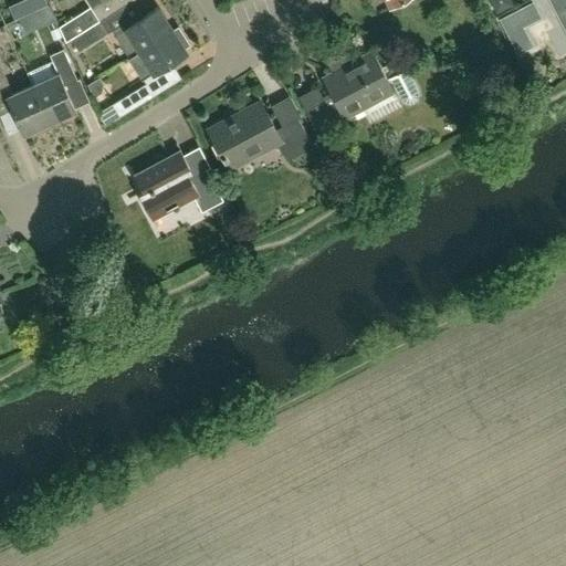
[(43,0),(30,0),(35,11),(46,6),(43,0)]
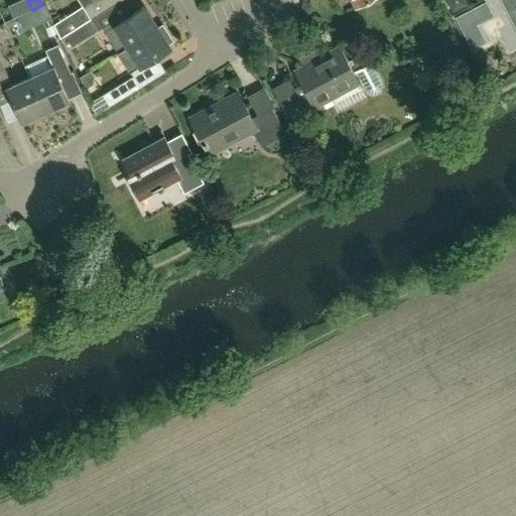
[(85,0),(88,3),(54,24),(60,38),(65,35),(75,29),(96,16),(120,0),(85,0)]
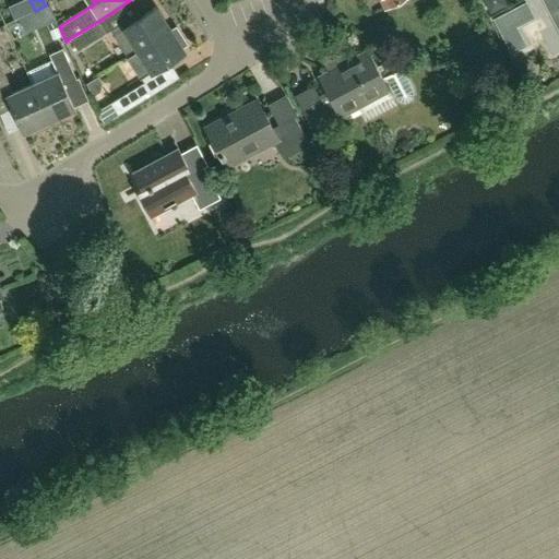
[(138,0),(118,18),(126,27),(157,0),(138,0)]
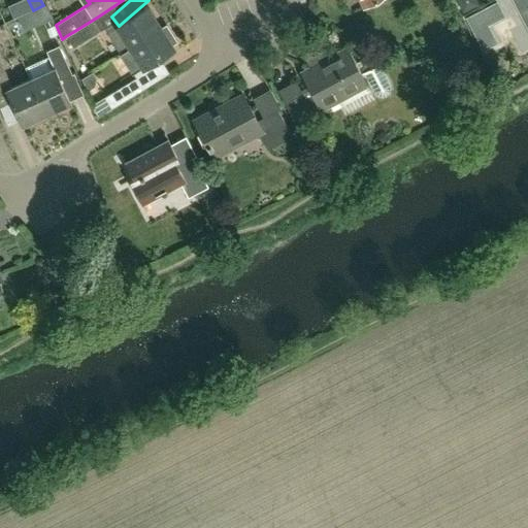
[(527,0),(515,0),(524,17),(527,14),(527,0)]
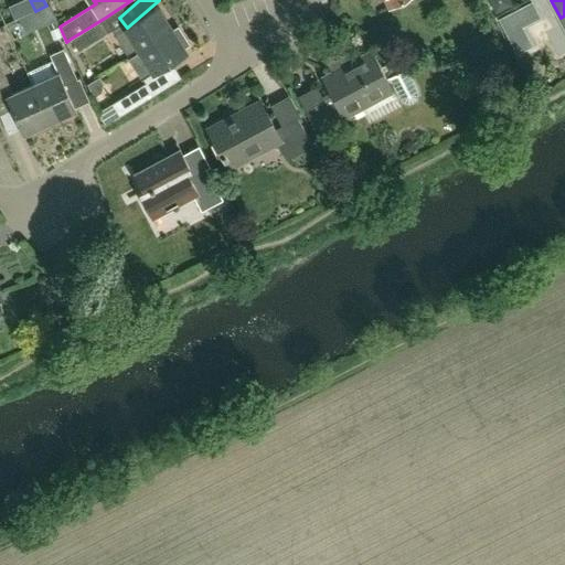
[(532,2),(514,11),(522,27),(540,18),(532,2)]
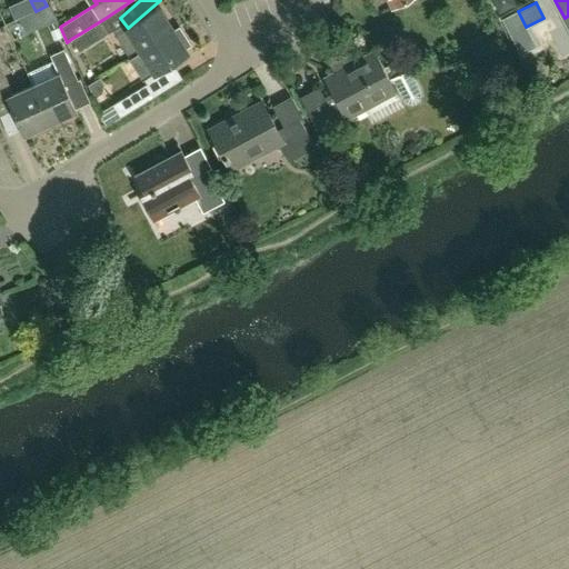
[(175,30),(160,8),(117,36),(131,58),(175,30)]
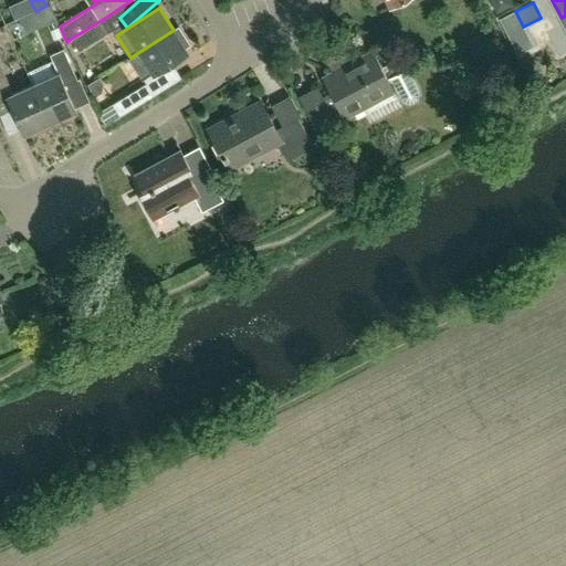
[(82,32),(90,44),(113,30),(105,18),(82,32)]
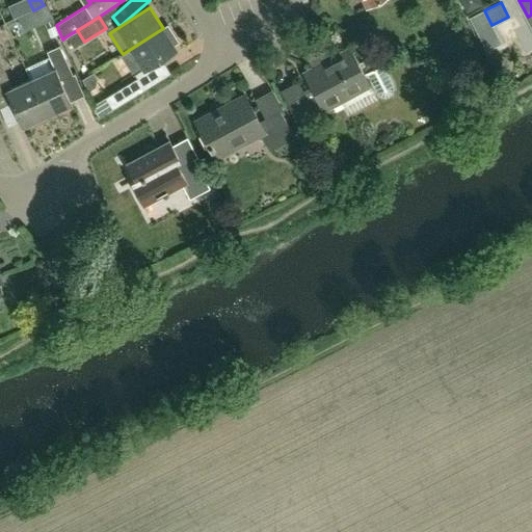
[(123,54),(136,74),(161,58),(177,48),(174,45),(179,42),(168,25),(163,28),(123,54)]
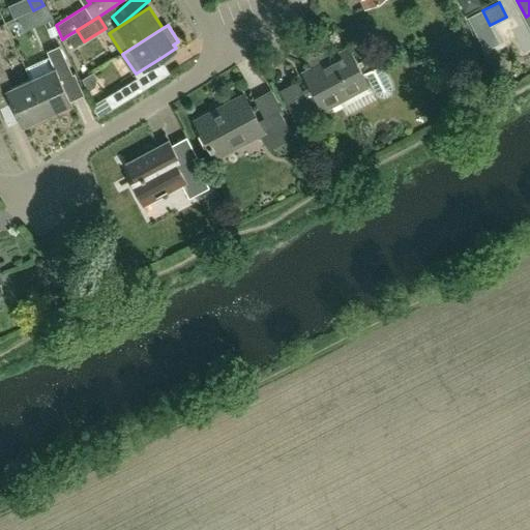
[(317,96),(292,110),(303,131),(334,116),(330,109),(340,104),(369,87),(375,85),(379,92),(382,95),(386,96),(390,95),(393,92),(394,88),(394,84),(388,74),(388,72),(384,64),(365,74),(364,71),(358,60),(351,46),(330,56),(327,49),(306,59),(311,67),(302,71),(311,86),(317,96)]
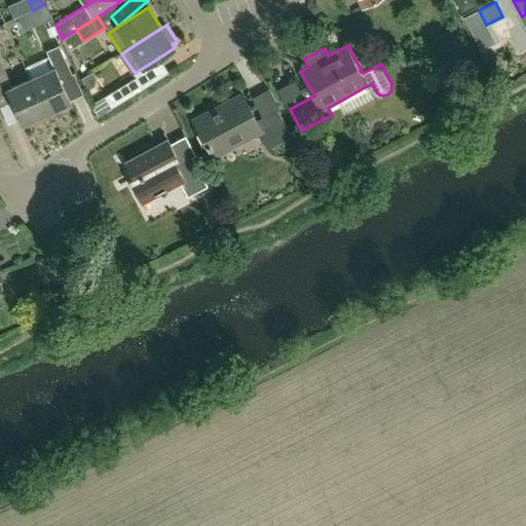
[(49,57),(26,67),(31,79),(32,79),(47,113),(71,103),(70,101),(61,79),(72,74),(60,46),(58,47),(47,52),(49,57)]
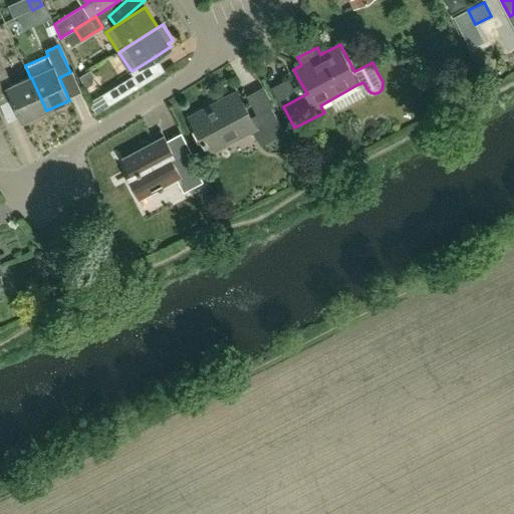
[(46,110),(31,77),(12,85),(0,58),(0,103),(0,104),(13,98),(22,120),(46,110)]
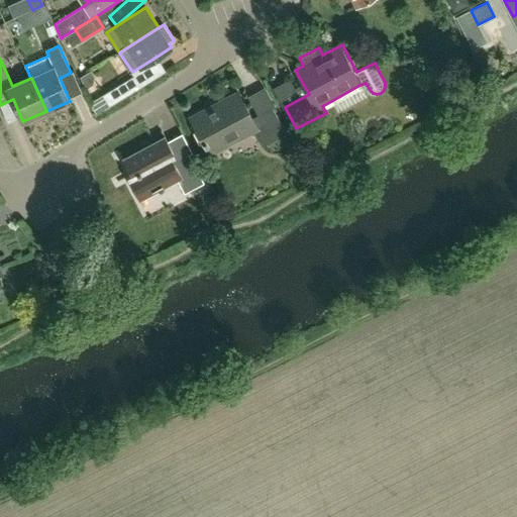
[(133,76),(103,95),(110,106),(125,97),(140,88),(133,76)]
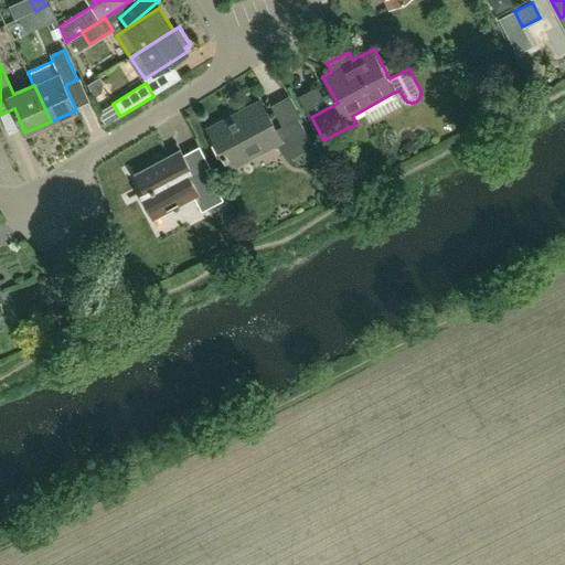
[(287,160),(313,147),(298,118),(276,130),(262,102),(209,129),(230,168),(278,142),(287,160)]
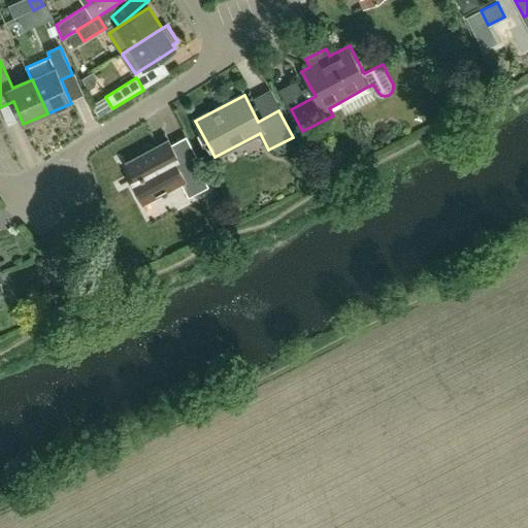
[(144,204),(183,185),(189,197),(209,186),(194,157),(178,165),(174,158),(178,156),(168,138),(126,162),(136,183),(133,184),(144,204)]
